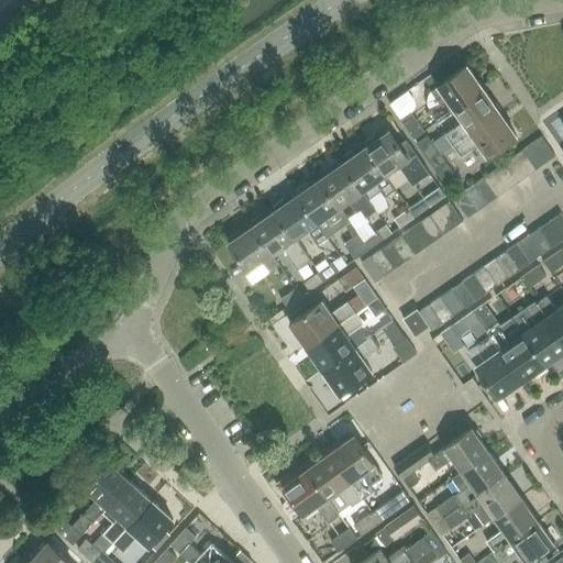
[(0,0),(0,30),(32,0),(0,0)]
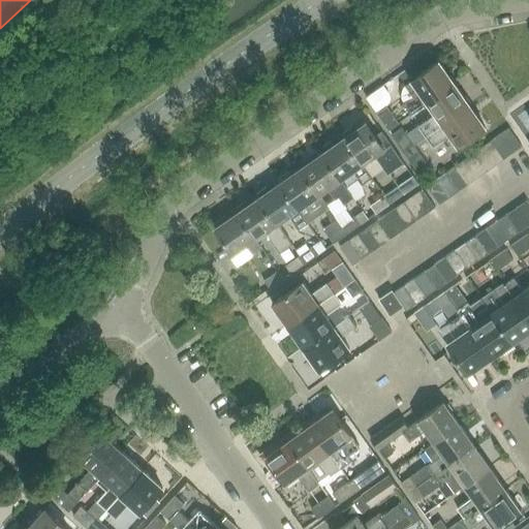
[(427,102),(454,83),(438,61),(411,80),(411,81),(405,85),(413,97),(404,103),(411,115),(427,103),(427,102)]
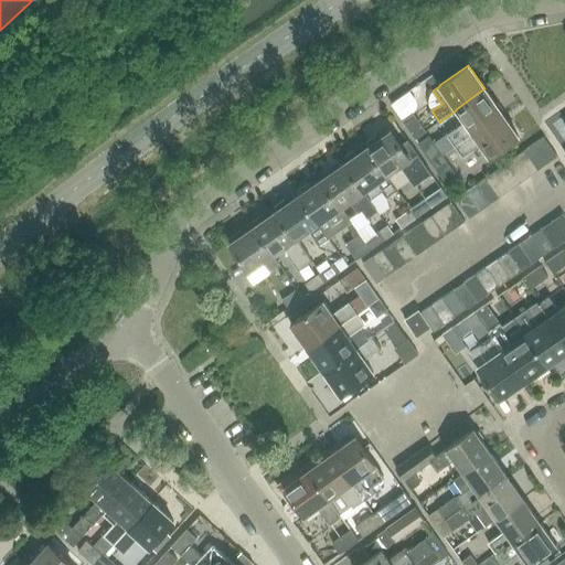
[(456,109),(456,110),(465,123),(447,135),(447,134),(434,142),(428,136),(417,144),(430,162),(441,155),(455,146),(501,113),(484,88),(456,109)]
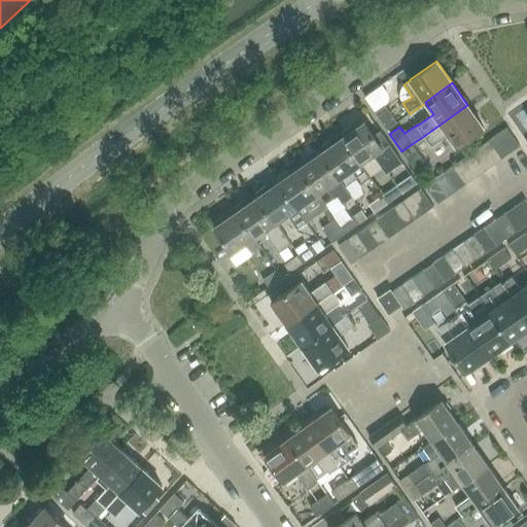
[(385,105),(375,112),(387,130),(396,123),(385,105)]
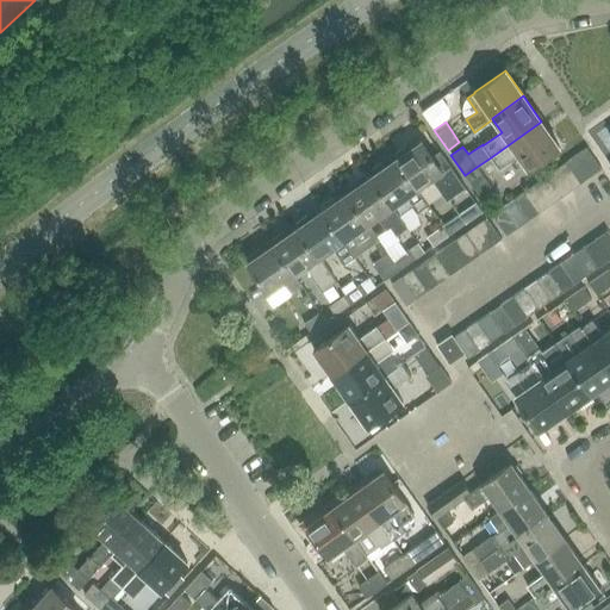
[(541,122),(491,157),(499,168),(518,155),(529,169),(560,148),(541,122)]
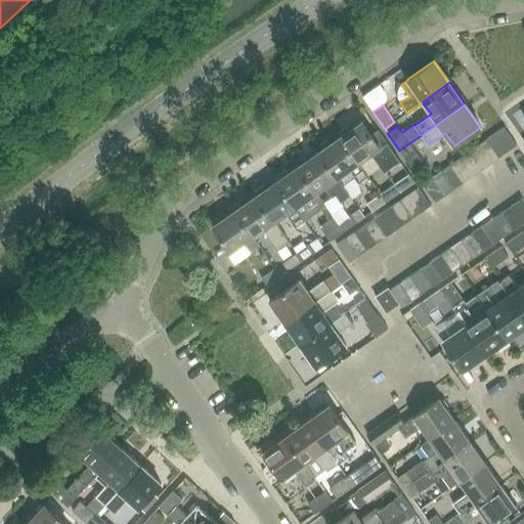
[(348,125),(338,132),(340,136),(339,136),(358,164),(360,163),(372,156),(383,172),(398,161),(399,161),(378,130),(377,130),(370,134),(361,121),(351,128),(348,125)]
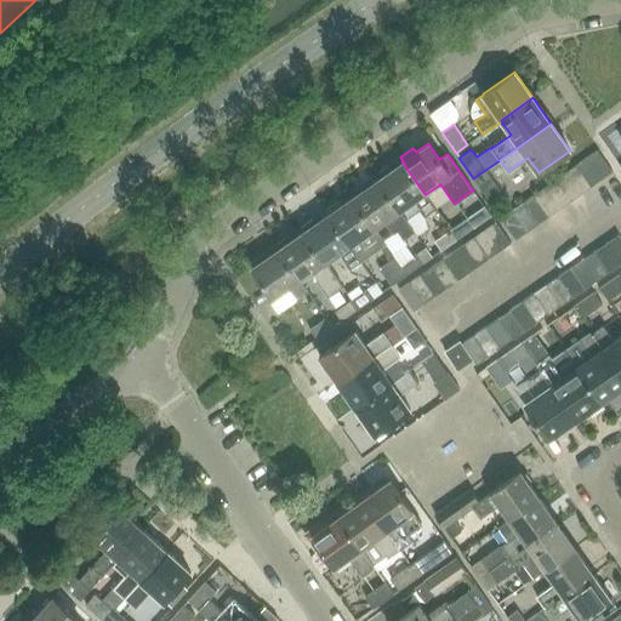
[(597,151),(586,158),(600,180),(613,171),(597,151)]
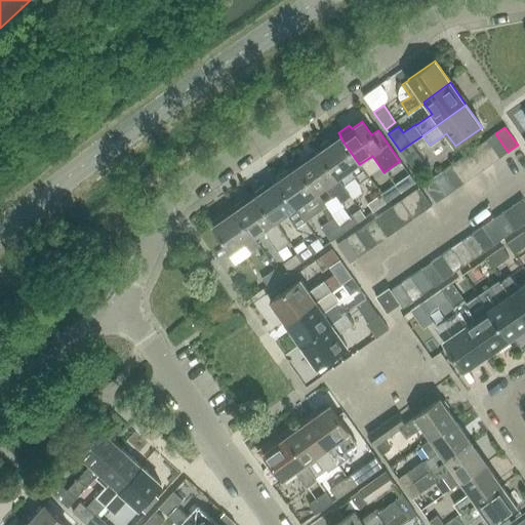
[(495,133),(486,140),(499,158),(508,152),(495,133)]
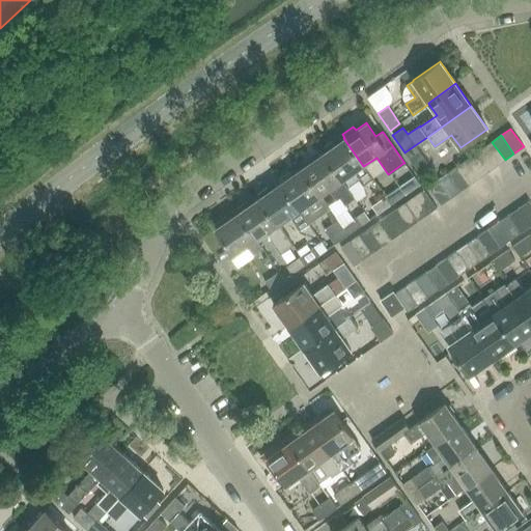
[(369,175),(343,138),(334,145),(332,141),(320,149),(323,152),(322,154),(346,188),(347,188),(359,179),(362,185),(373,177),(371,174),(369,175)]
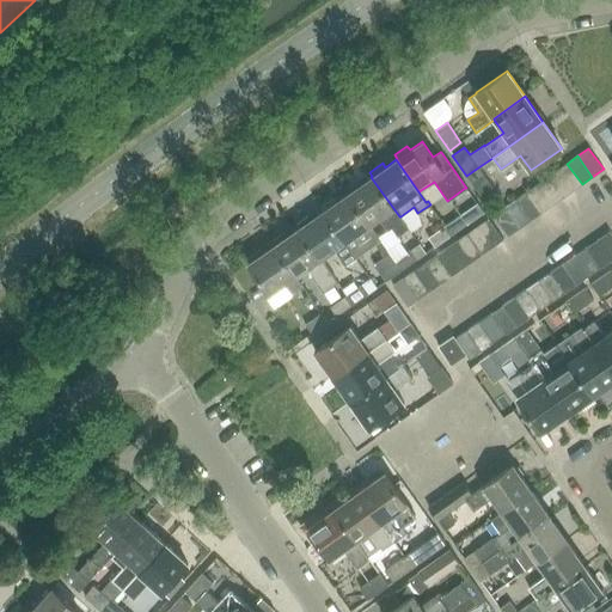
[(582,184),(567,164),(556,171),(571,191),(582,184)]
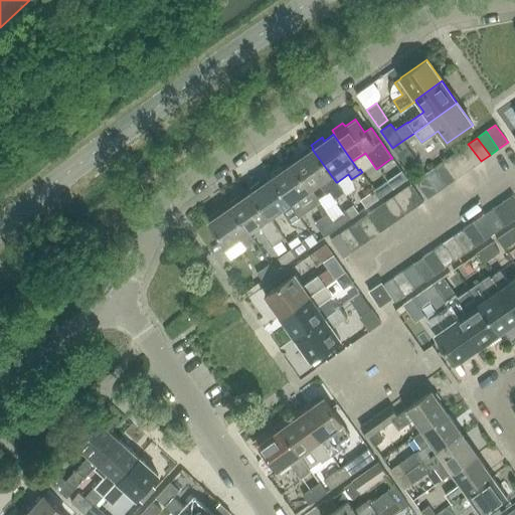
[(414,158),(402,141),(392,148),(403,164),(414,158)]
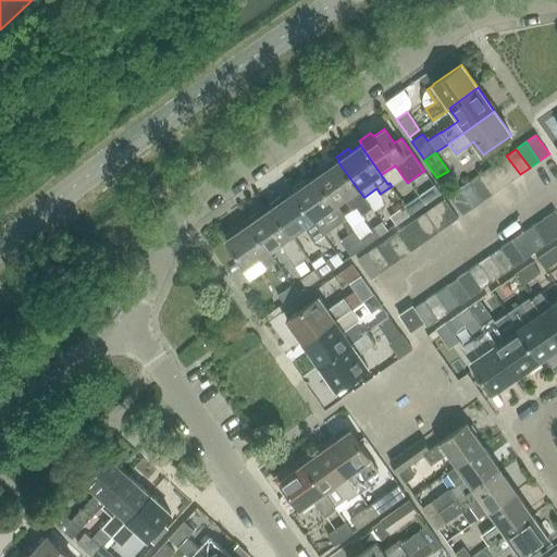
[(506,156),(497,162),(510,181),(520,174),(506,156)]
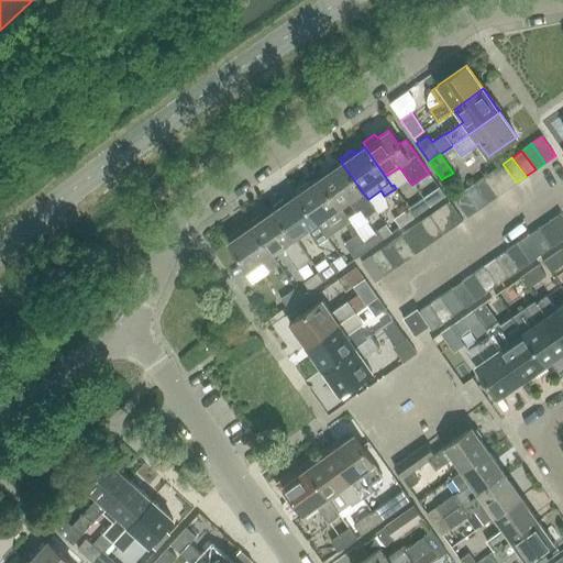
[(367,199),(341,163),(331,169),(329,166),(317,174),(320,177),(319,178),(339,207),(340,206),(348,200),(356,211),(360,209),(365,217),(375,210),(368,199),(367,199)]
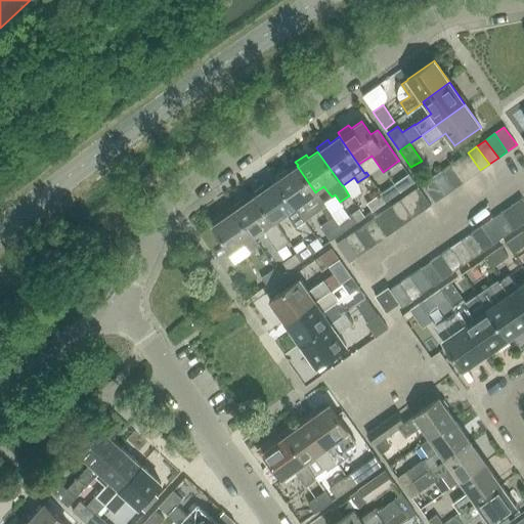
[(480,170),(468,153),(459,159),(471,177),(480,170)]
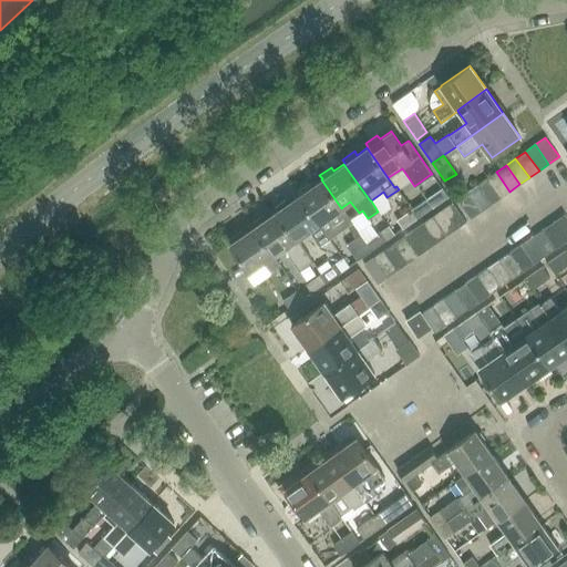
[(496,172),(486,178),(500,198),(509,192),(496,172)]
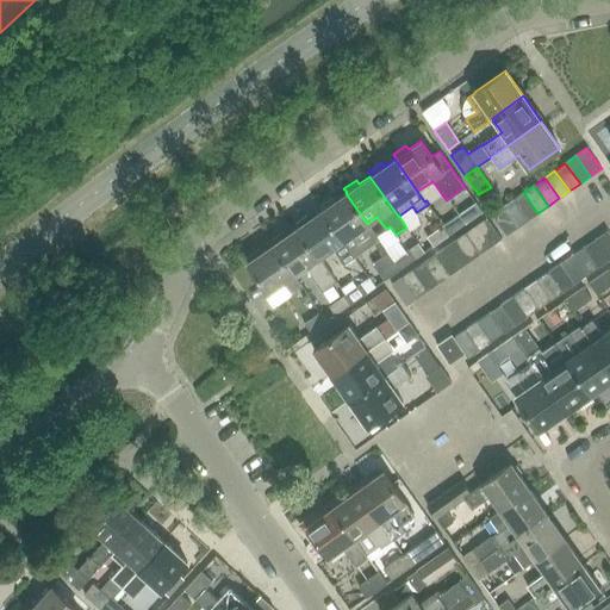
[(537,213),(523,192),(512,200),(527,221),(537,213)]
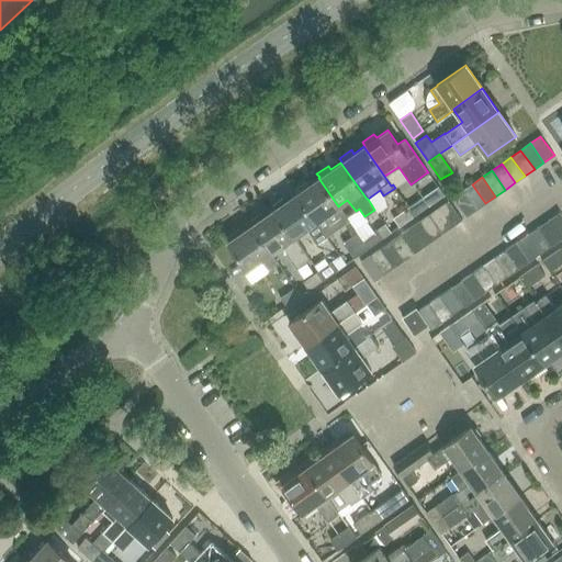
[(338,206),(318,178),(308,186),(305,181),(294,190),(296,193),(295,194),(326,237),(349,221),(339,205),(338,206)]
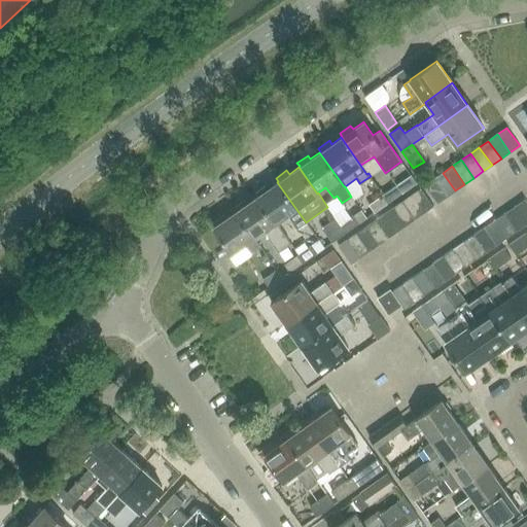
[(455,190),(443,173),(433,179),(446,197),(455,190)]
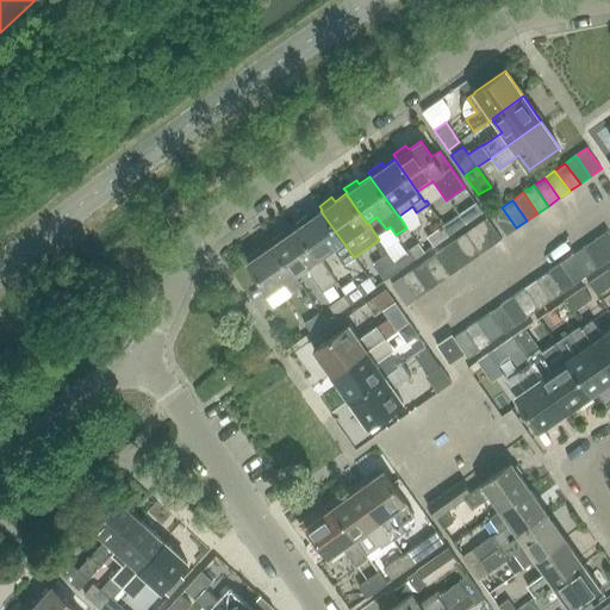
[(516,228),(502,207),(492,215),(506,235),(516,228)]
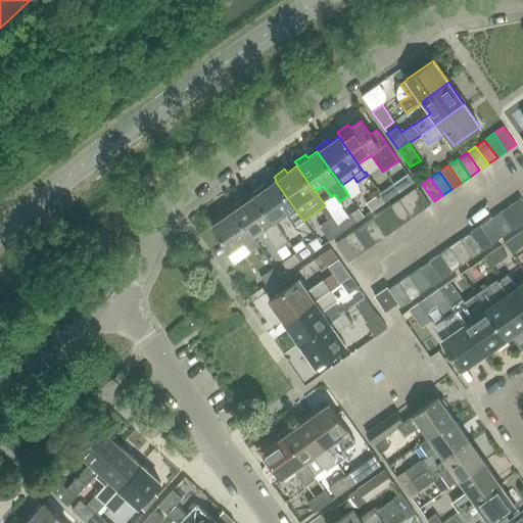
[(303,221),(275,181),(266,187),(264,184),(252,191),(254,194),(253,195),(272,222),(274,221),(285,214),(294,227),(303,221)]
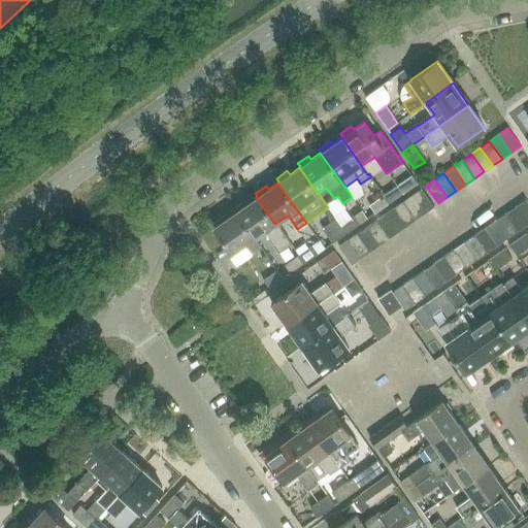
[(383,196),(388,204),(403,194),(397,186),(383,196)]
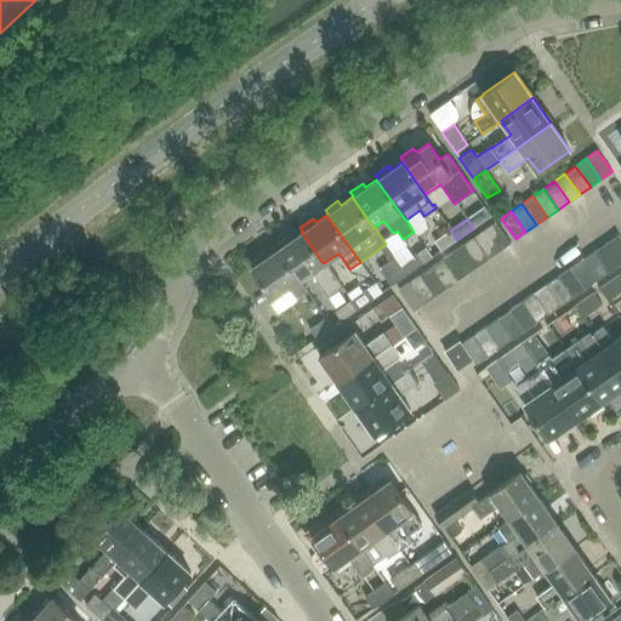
[(495,222),(486,228),(501,250),(511,243),(495,222)]
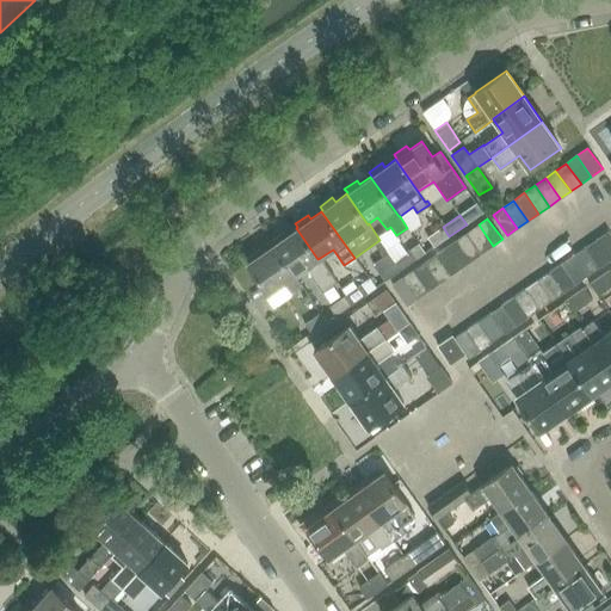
[(479,224),(468,232),(482,253),(493,246),(479,224)]
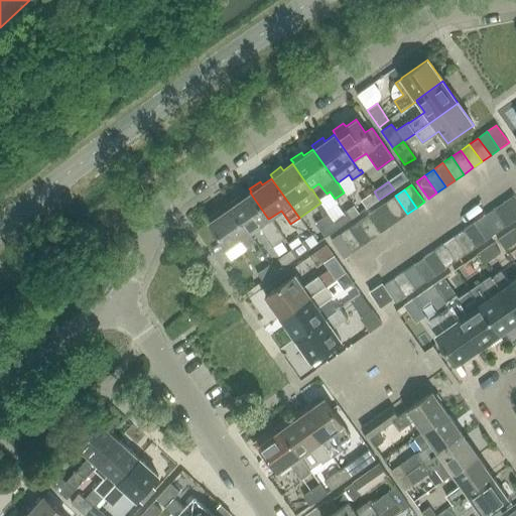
[(379,200),(374,191),(361,201),(366,209),(379,200)]
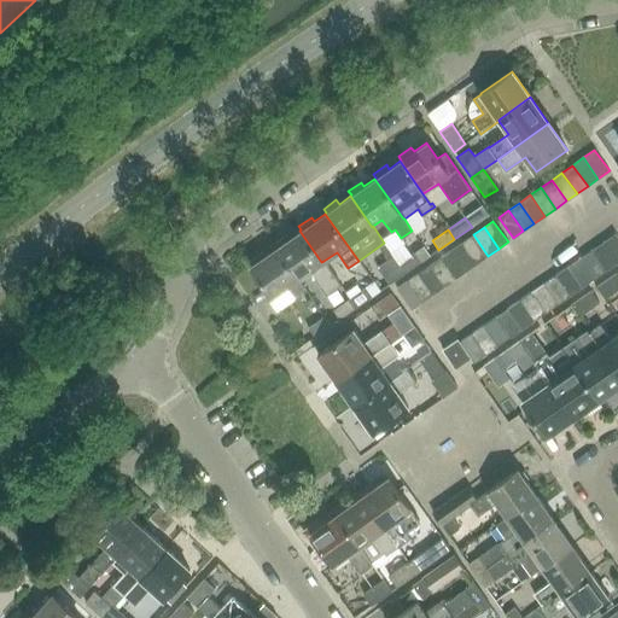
[(321,262),(299,231),(289,238),(286,234),(274,244),(277,248),(275,249),(297,279),(298,278),(309,270),(326,295),(340,285),(324,261),(321,262)]
